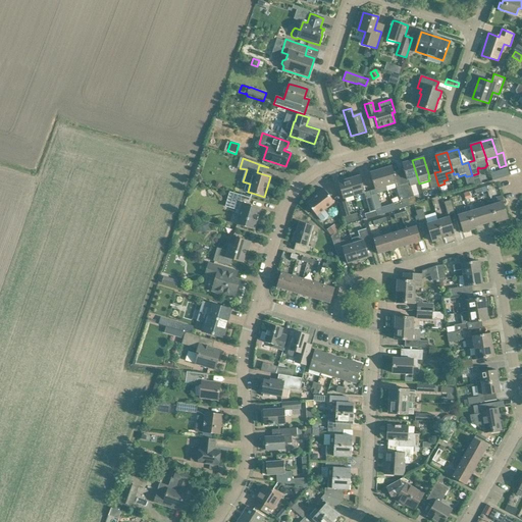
[(419,184),(412,160),(402,163),(407,180),(408,179),(409,183),(410,187),(419,184)]
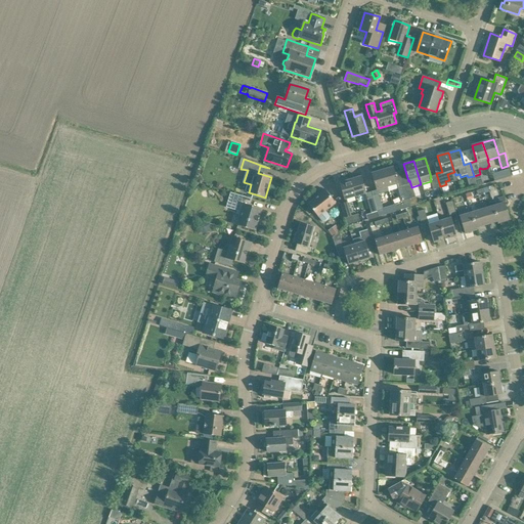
[(382,171),(387,187),(397,183),(396,177),(393,167),(382,171)]
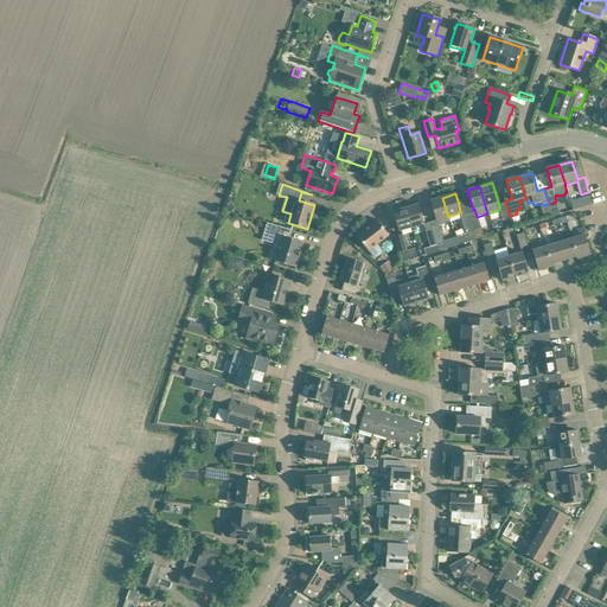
[(435,221),(448,217),(442,198),(430,200),(434,212),(435,221)]
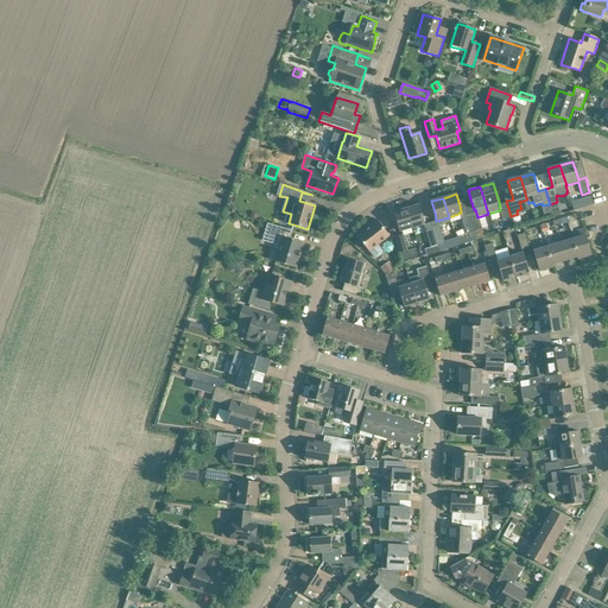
[(511,217),(511,216),(506,201),(506,203),(500,206),(499,206),(500,210),(502,221),(511,217)]
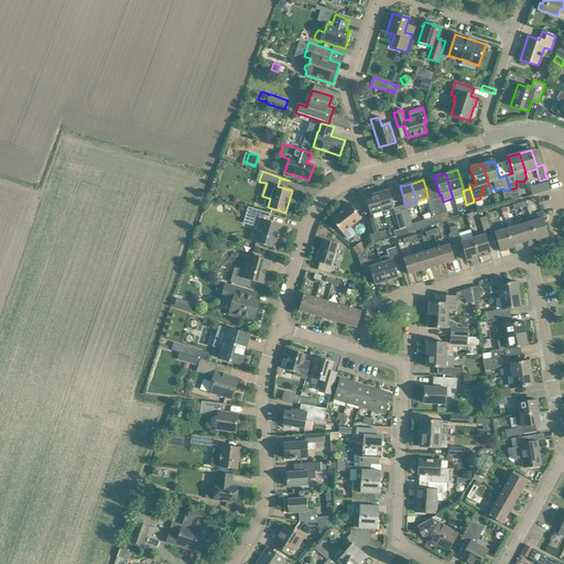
[(377,194),(382,212),(393,208),(392,201),(389,190),(377,194)]
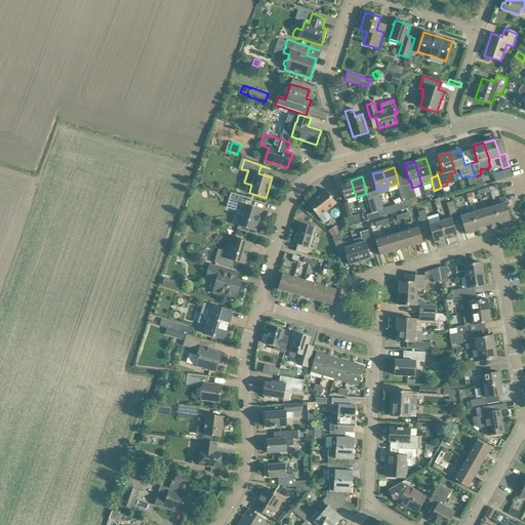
[(478,188),(485,186),(482,176),(476,178),(478,188)]
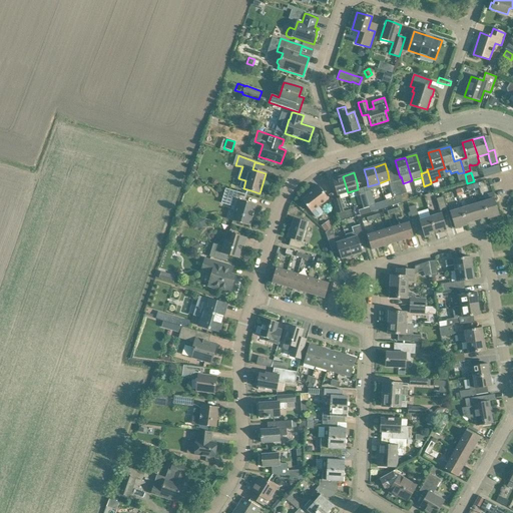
[(348,192),(343,176),(341,176),(340,174),(334,175),(335,178),(333,179),(338,195),(348,192)]
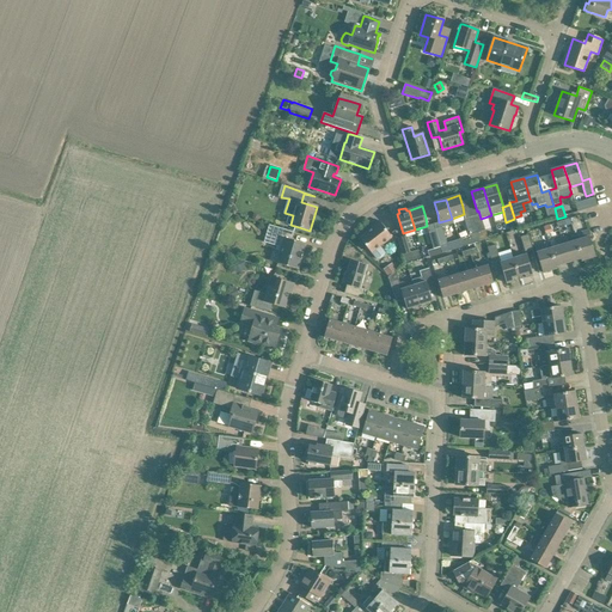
[(581,225),(593,222),(589,210),(579,213),(581,225)]
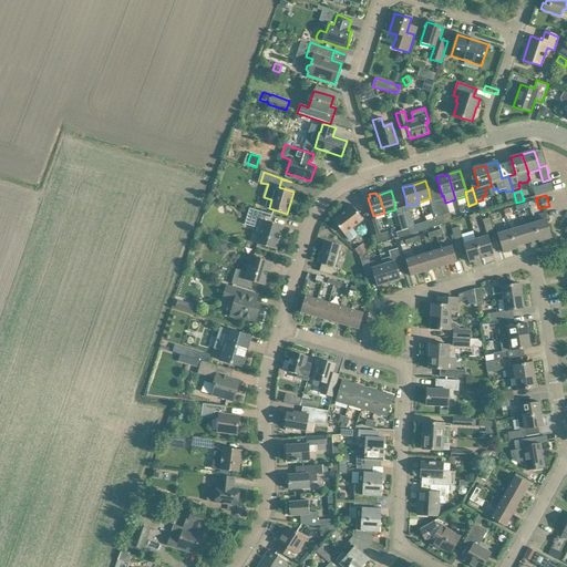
[(436,200),(444,223),(442,215),(449,213),(445,203),(444,198),(436,200)]
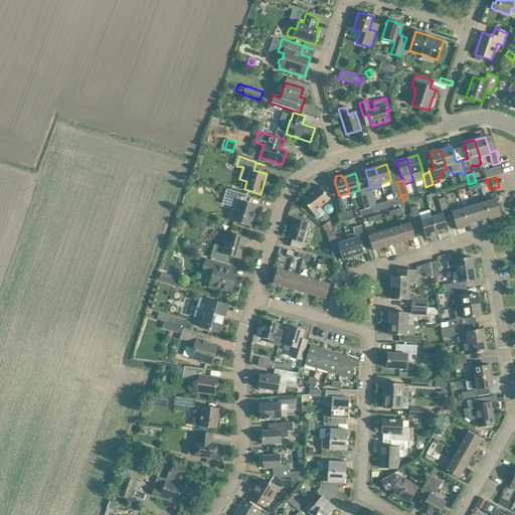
[(399,204),(403,202),(396,182),(390,184),(393,197),(397,196),(399,204)]
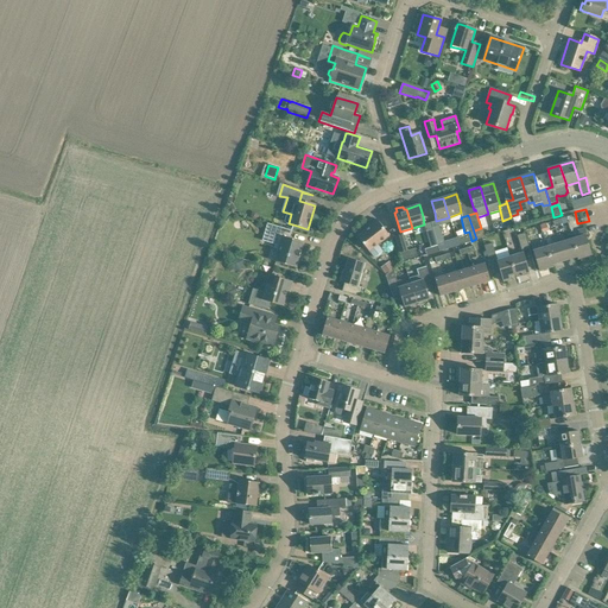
[(390,236),(377,220),(369,226),(371,227),(358,236),(369,252),(390,236)]
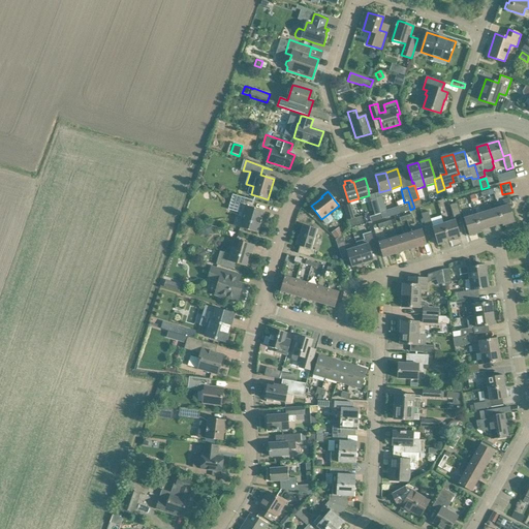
[(254,200),(245,198),(232,194),(229,205),(240,208),(238,216),(241,217),(238,227),(257,234),(265,211),(252,208),(254,200)]
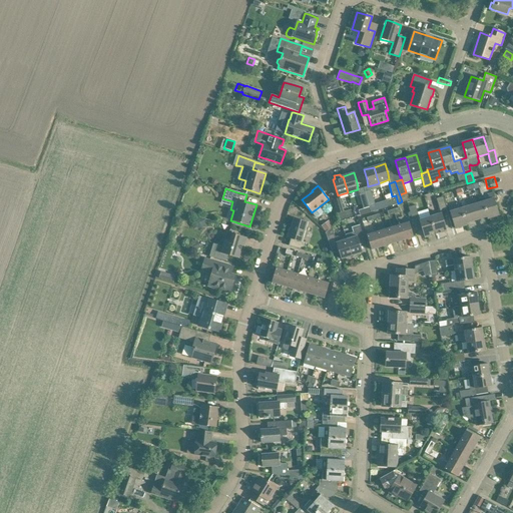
[(364,191),(369,207),(371,212),(376,211),(374,205),(375,205),(371,189),(364,191)]
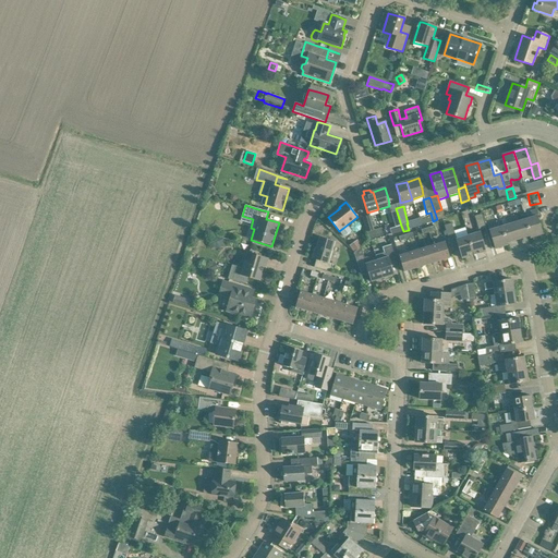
[(396,227),(401,226),(396,208),(390,209),(396,227)]
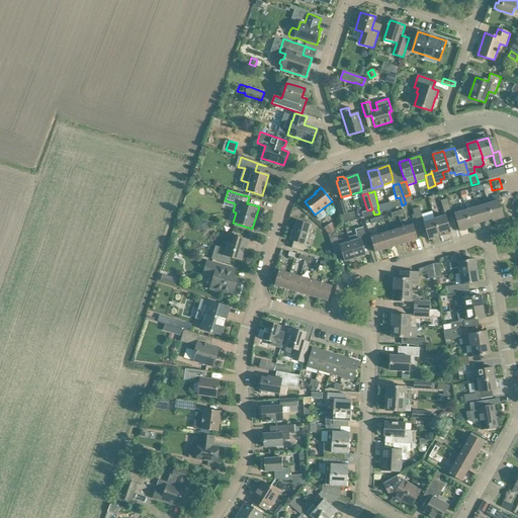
[(488,204),(493,221),(504,218),(497,195),(493,196),(494,200),(494,202),(488,204)]
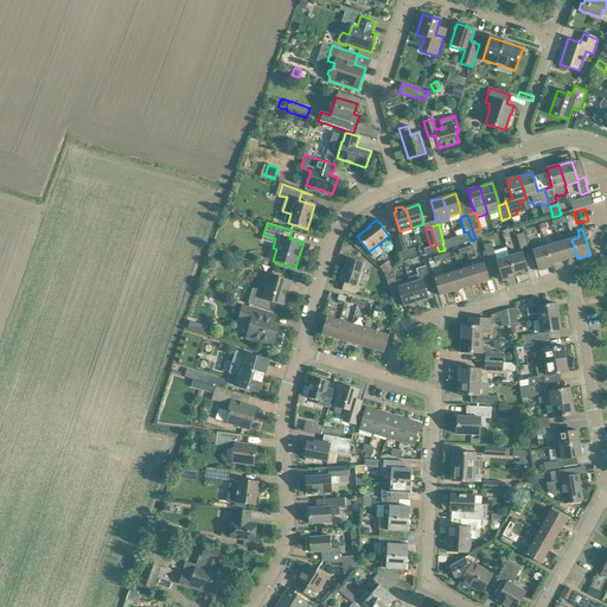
[(521,250),(529,248),(524,232),(517,235),(521,250)]
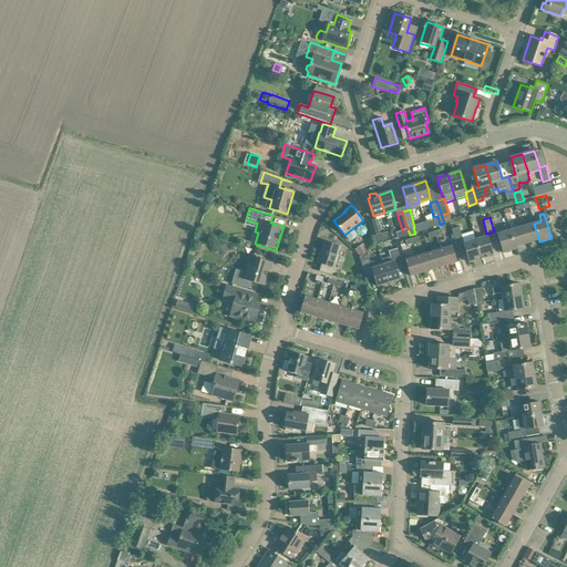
[(372,237),(373,236),(375,244),(390,239),(388,232),(380,234),(375,219),(368,222),(372,237)]
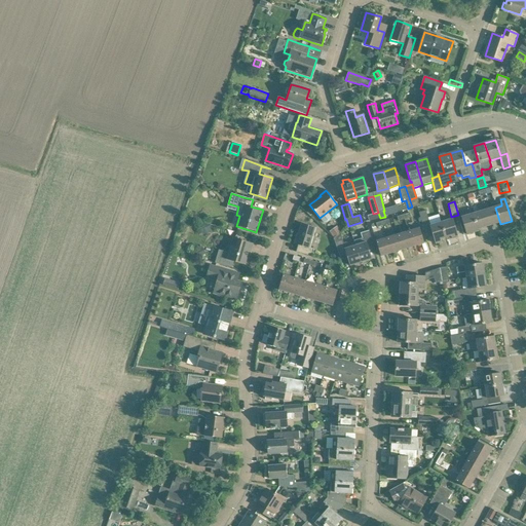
[(500,224),(495,208),(489,209),(487,203),(482,205),(488,225),(499,222),(499,224),(500,224)]
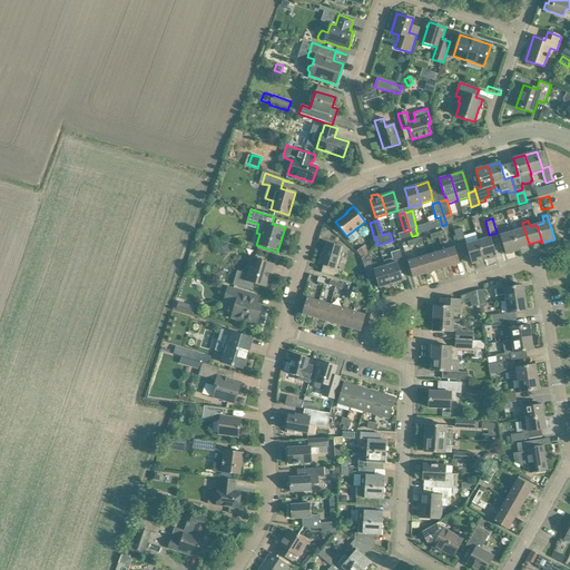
[(518,248),(529,244),(522,223),(518,224),(520,229),(512,232),(518,251),(519,249),(518,248)]
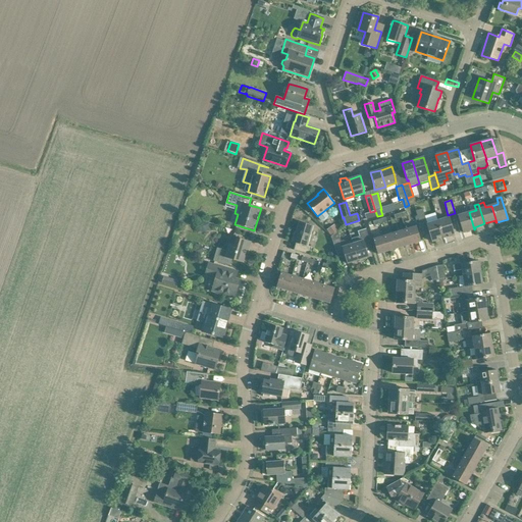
[(420,223),(426,221),(422,209),(416,211),(420,223)]
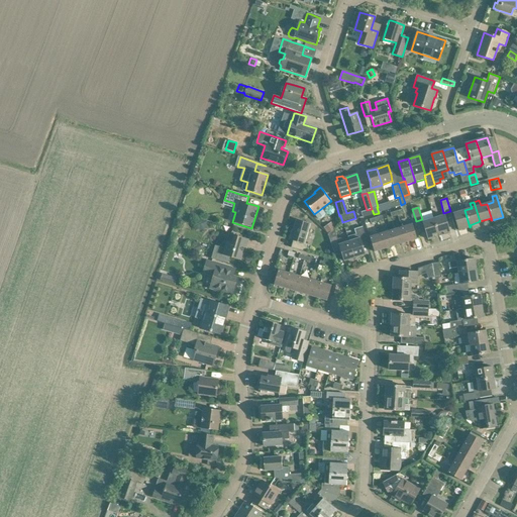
[(470,227),(464,210),(458,212),(456,207),(451,208),(455,221),(458,230),(470,227)]
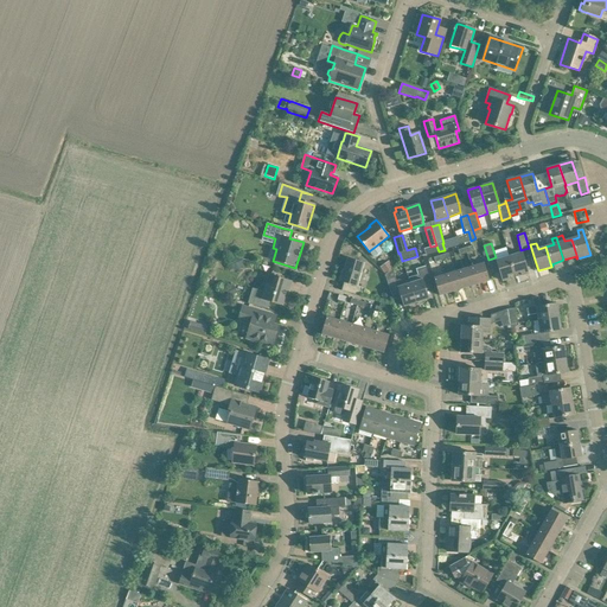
[(509,256),(515,274),(521,272),(522,275),(528,274),(524,262),(522,253),(509,256)]
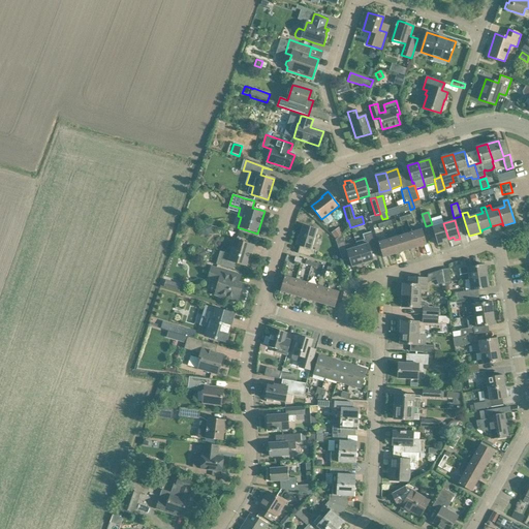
[(442,241),(448,239),(443,223),(433,226),(435,236),(438,245),(443,244),(442,241)]
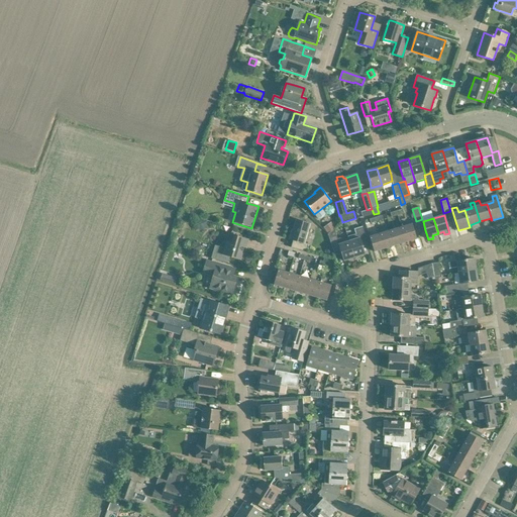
[(310,224),(306,223),(296,220),(292,233),(291,233),(289,239),(293,240),(291,247),(306,252),(308,244),(304,243),(310,224)]
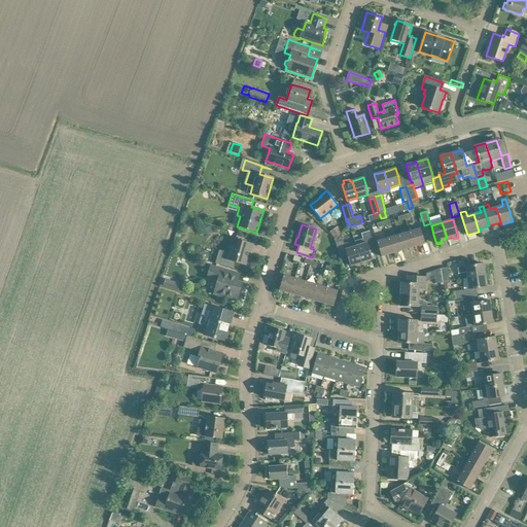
[(335,239),(343,232),(340,227),(339,229),(338,226),(329,233),(335,239)]
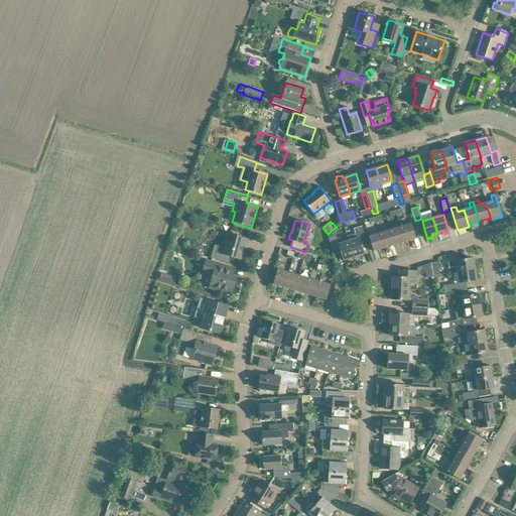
[(400,227),(405,242),(416,239),(411,224),(400,227)]
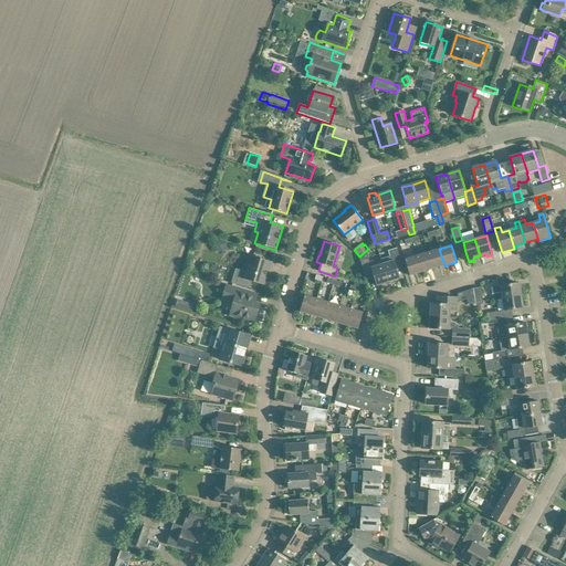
[(388,283),(383,264),(377,265),(376,262),(371,261),(369,262),(366,251),(369,250),(368,249),(359,257),(360,262),(366,281),(374,278),(377,286),(388,283)]
